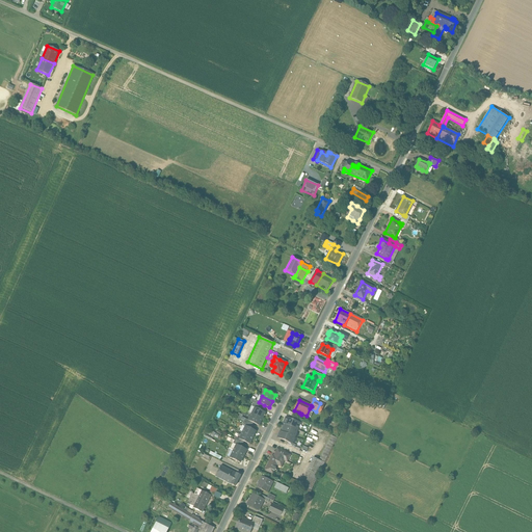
[(260,410),(255,407),(251,414),(262,419),(265,413),(260,410)]
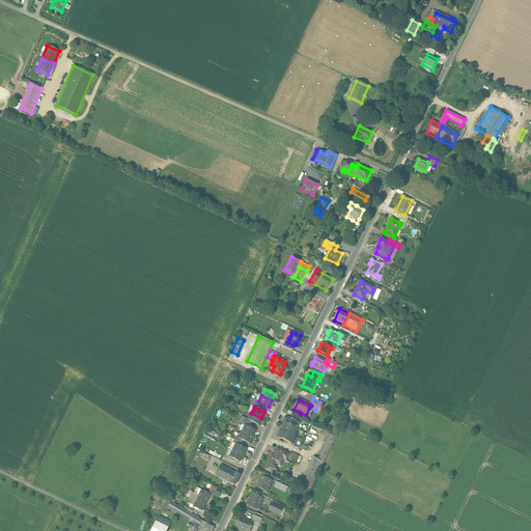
[(261,418),(251,413),(248,419),(248,420),(253,422),(258,425),(261,418)]
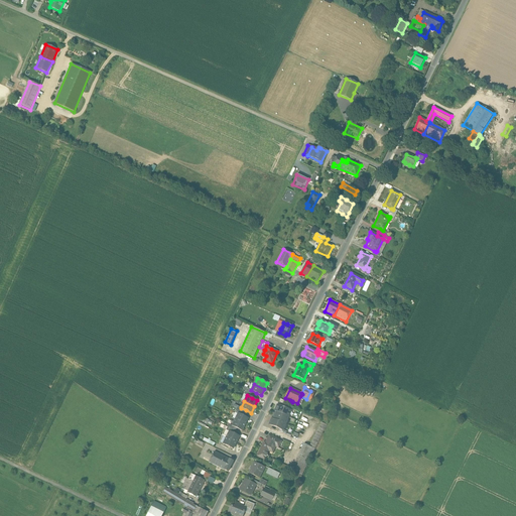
[(278,405),(277,405),(275,411),(276,412),(276,411),(288,416),(290,410),(283,407),(278,405)]
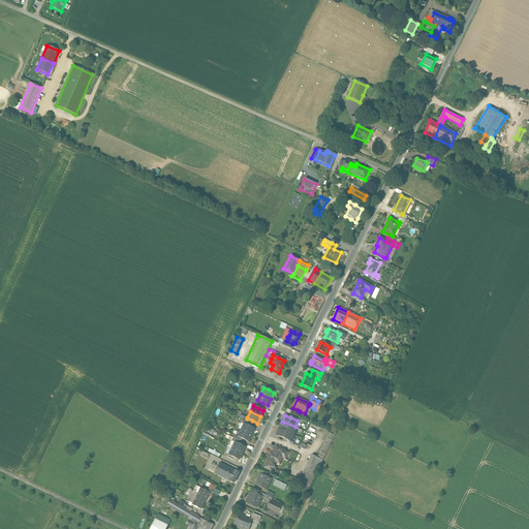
[(296,427),(283,422),(283,423),(280,430),(292,435),(296,427)]
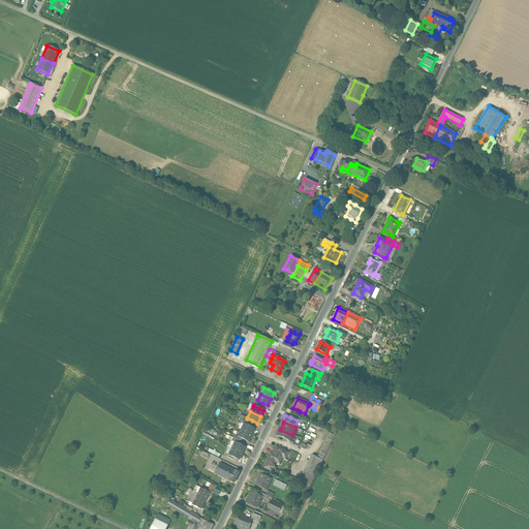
[(249,427),(244,424),(241,430),(251,435),(254,429),(249,427)]
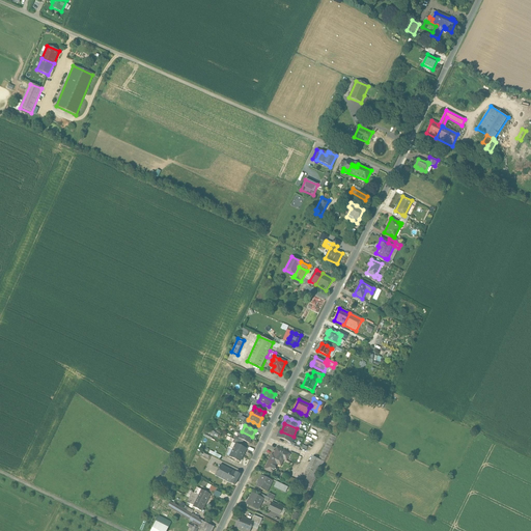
[(294,437),(281,431),(280,430),(277,437),(287,441),(290,443),(290,442),(294,437)]
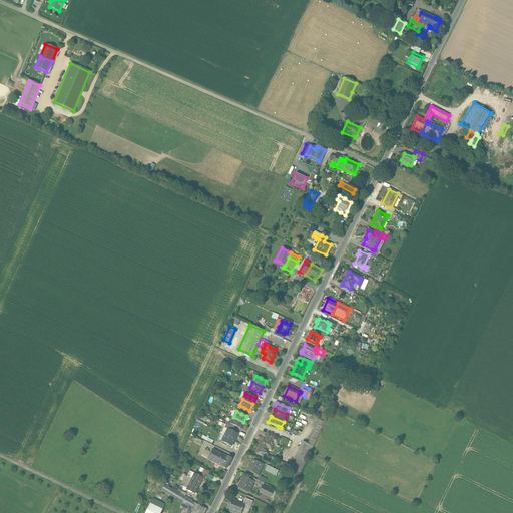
[(243,422),(233,417),(230,423),(230,424),(235,426),(240,429),(243,422)]
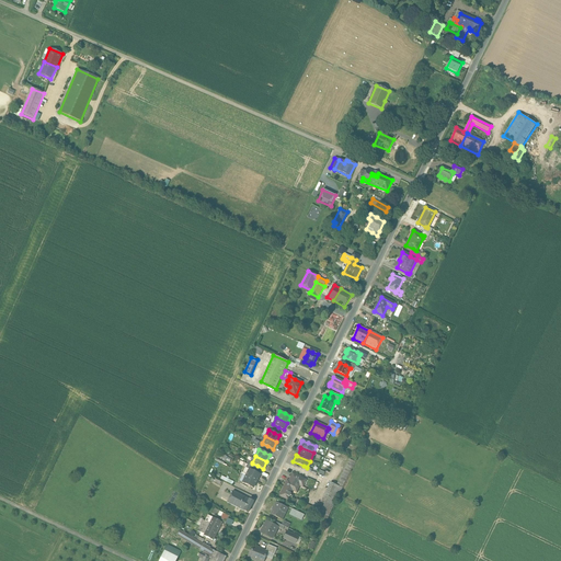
[(254,472),(249,469),(245,476),(256,481),(260,474),(254,472)]
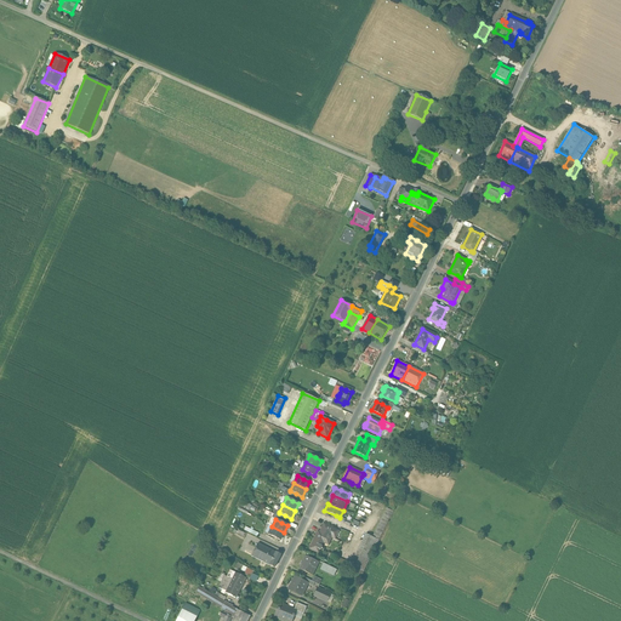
[(339,531),(324,524),(319,533),(331,539),(331,537),(334,539),(335,539),(339,531)]
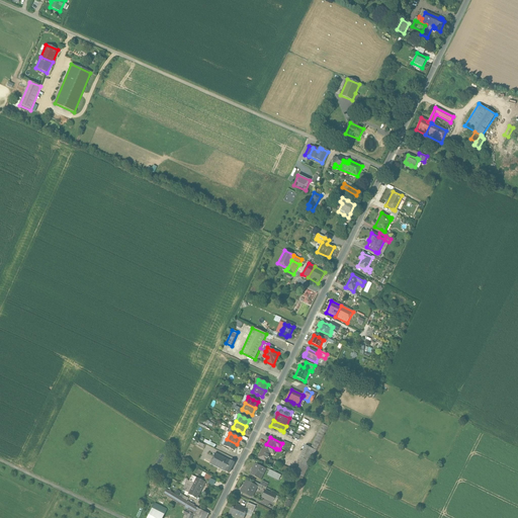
[(237,444),(227,439),(224,446),(234,450),(237,444)]
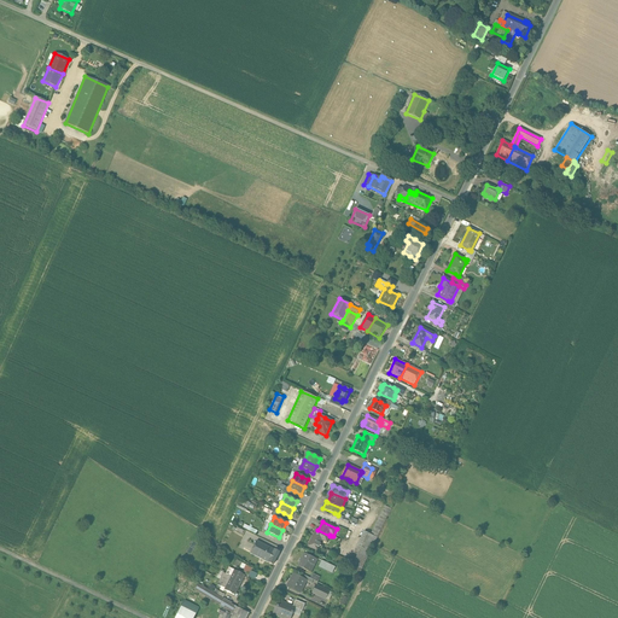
[(316,532),(315,532),(308,546),(318,551),(322,538),(327,541),(330,536),(318,530),(316,532)]
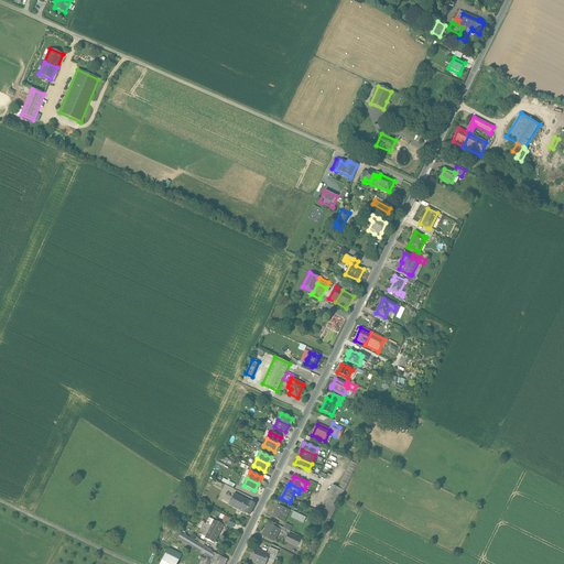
[(338,488),(333,485),(327,497),(338,502),(344,491),(338,488)]
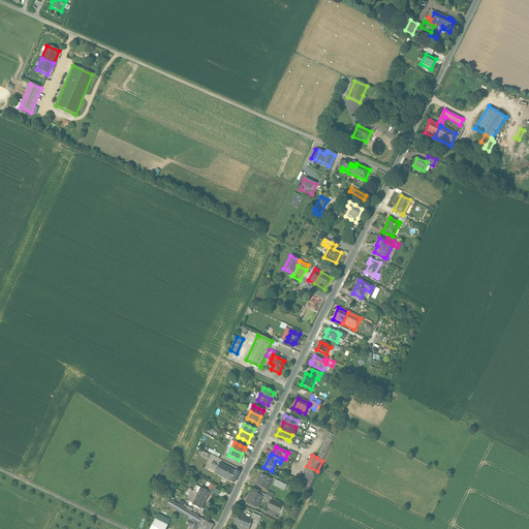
[(220,463),(215,474),(222,478),(227,467),(220,463)]
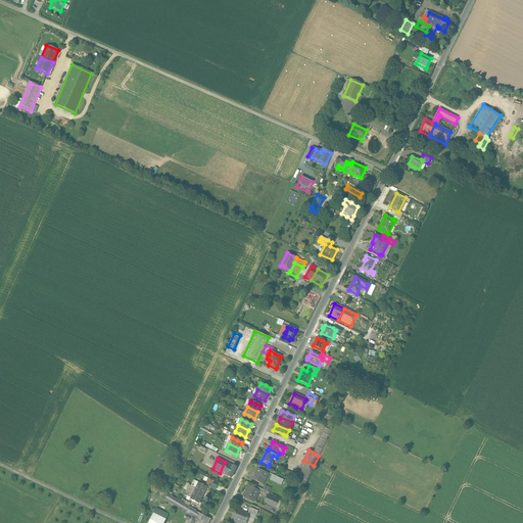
[(314,466),(303,461),(295,477),(298,478),(305,482),(314,466)]
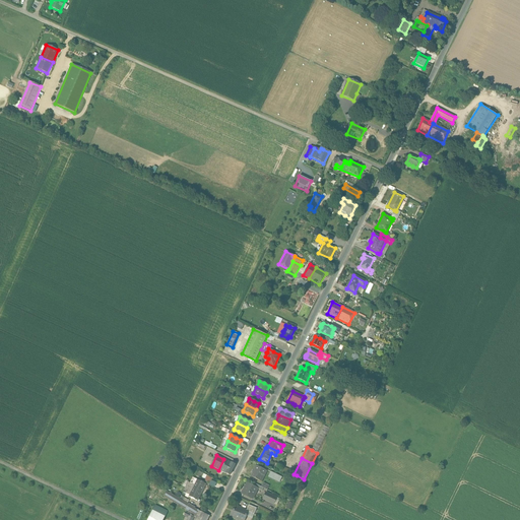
[(232,463),(223,459),(218,470),(225,473),(230,475),(236,465),(232,463)]
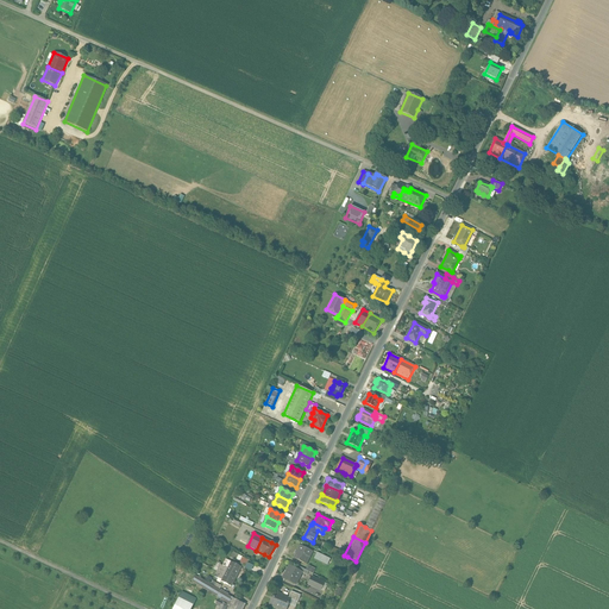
[(311,552),(300,546),(297,551),(294,558),(300,560),(300,562),(305,564),(311,552)]
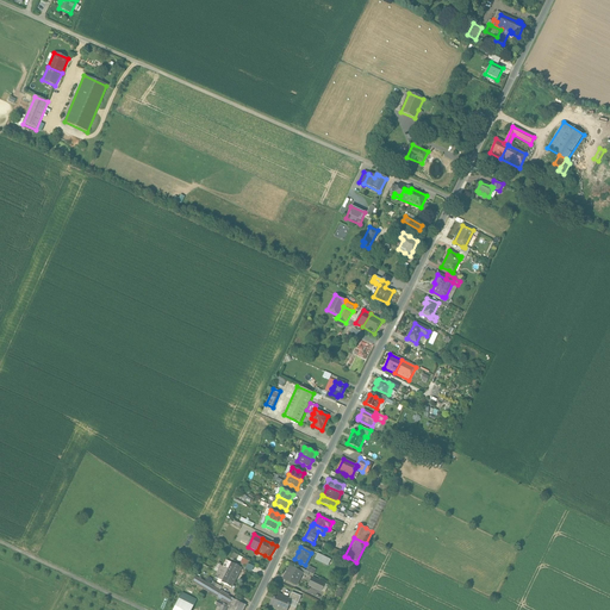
[(330,560),(317,554),(315,560),(328,566),(330,560)]
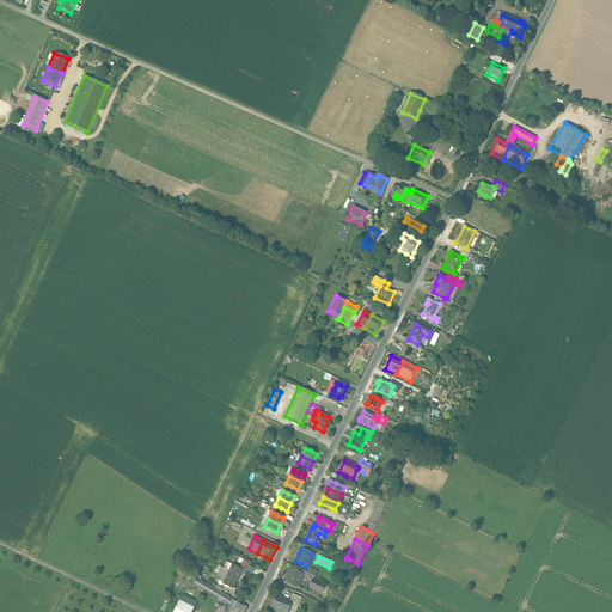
[(242,570),(227,562),(224,569),(221,568),(218,574),(221,575),(226,579),(227,576),(237,581),(242,570)]
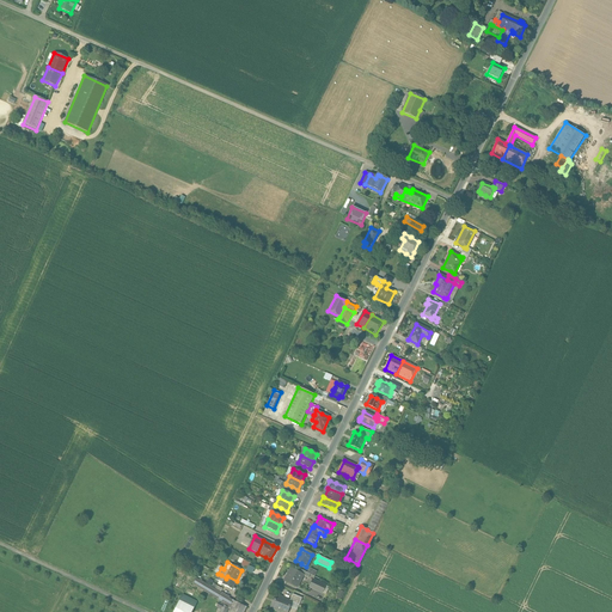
[(299,573),(292,569),(285,581),(298,587),(303,576),(304,575),(299,573)]
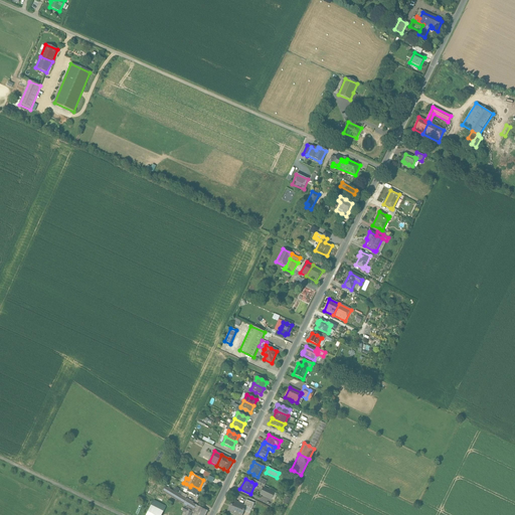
[(199,489),(191,485),(190,487),(186,484),(183,483),(182,485),(185,487),(183,489),(187,491),(187,492),(195,496),(199,489)]
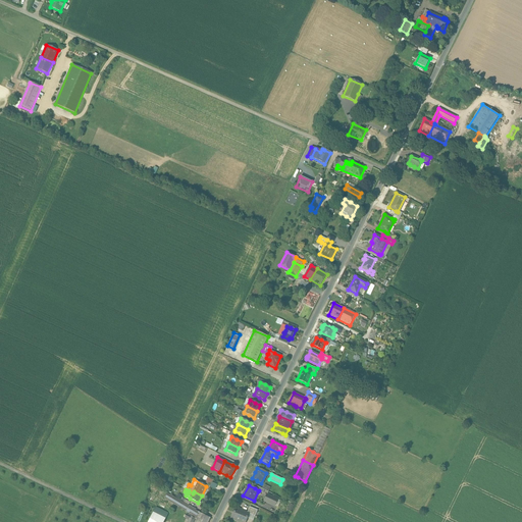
[(190,507),(167,492),(164,499),(187,512),(190,507)]
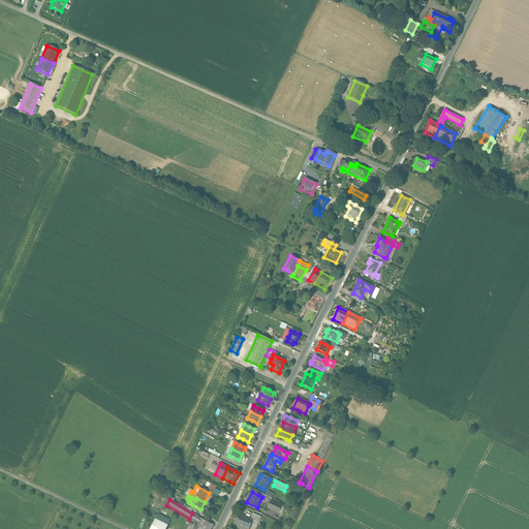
[(281,506),(271,501),(268,507),(278,512),(281,506)]
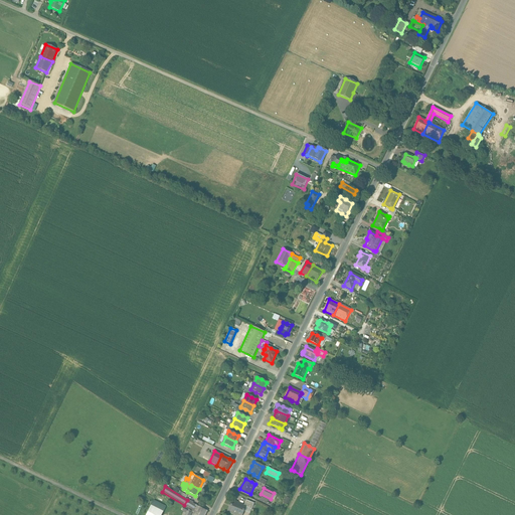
[(193,503),(187,499),(187,500),(184,505),(183,505),(192,512),(194,512),(197,506),(192,503),(193,503)]
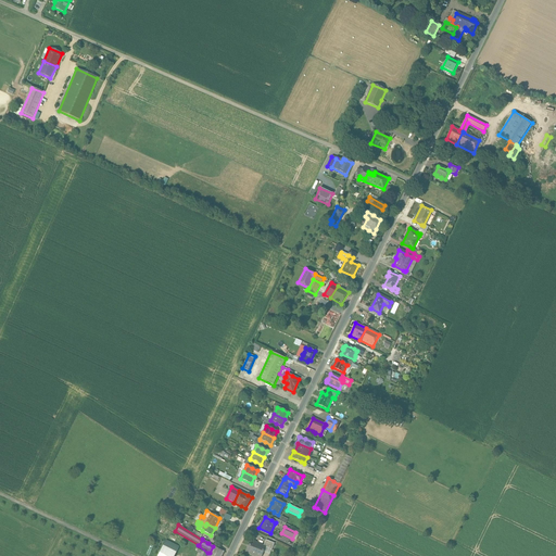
[(274,543),(266,540),(264,546),(265,546),(265,547),(272,550),(274,543)]
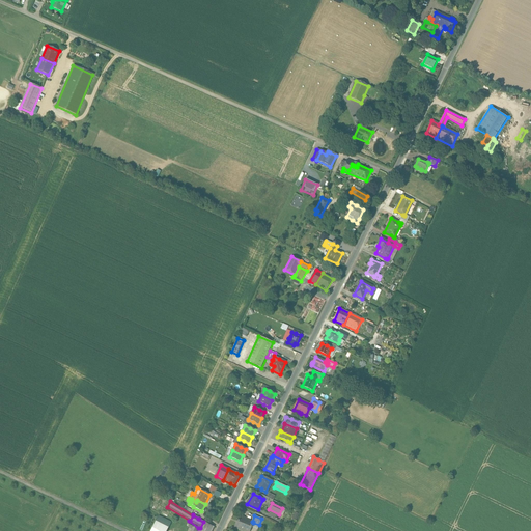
[(158,516),(150,530),(166,530),(170,523),(158,516)]
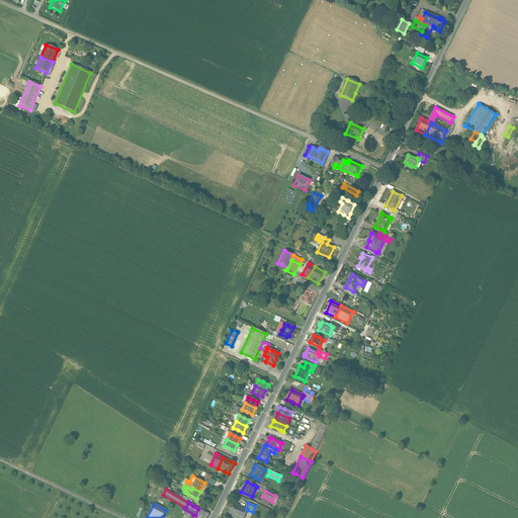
[(246,509),(234,504),(229,515),(237,517),(243,517),(247,510),(247,509),(246,509)]
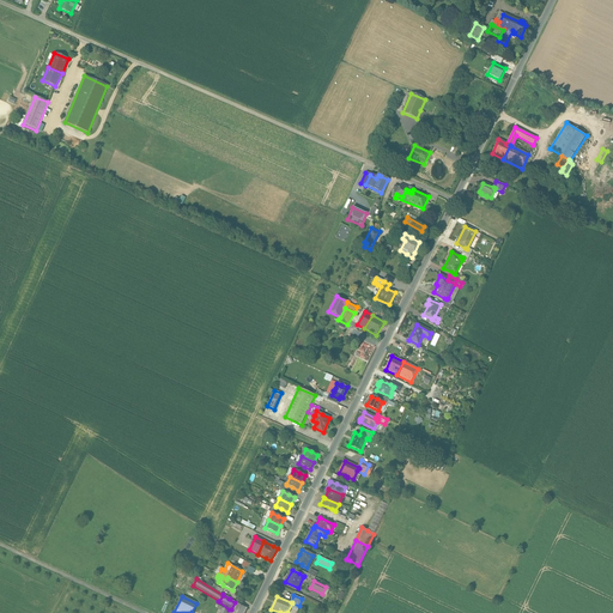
[(244,612),(247,608),(235,602),(231,610),(229,612),(244,612)]
